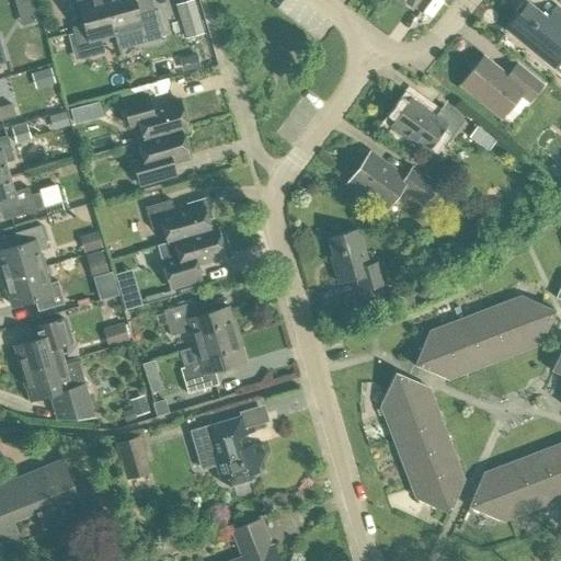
[(114,34),(104,0),(88,0),(77,3),(84,30),(72,33),(80,59),(104,53),(100,37),(114,34)]
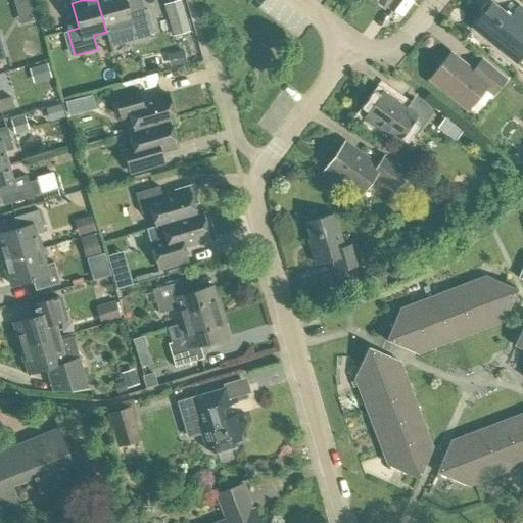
[(124,0),(97,0),(106,32),(130,25),(134,39),(149,34),(143,10),(128,14),(124,0)]
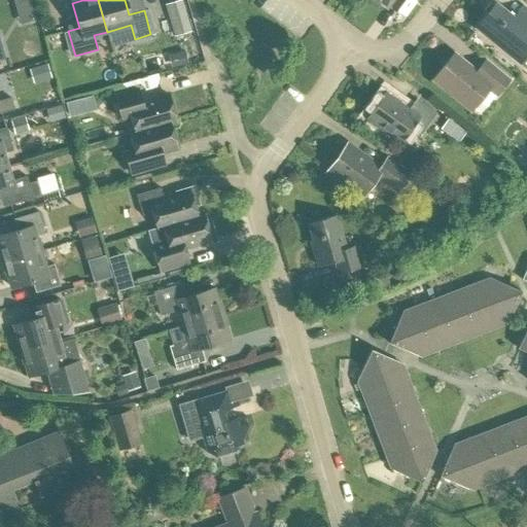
[(180,0),(171,3),(166,4),(165,4),(174,37),(175,37),(180,35),(191,32),(181,0),(180,0)]
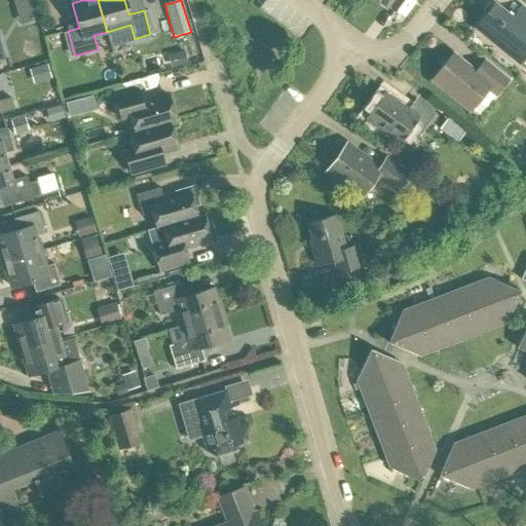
[(371,0),(383,8),(388,0),(371,0)]
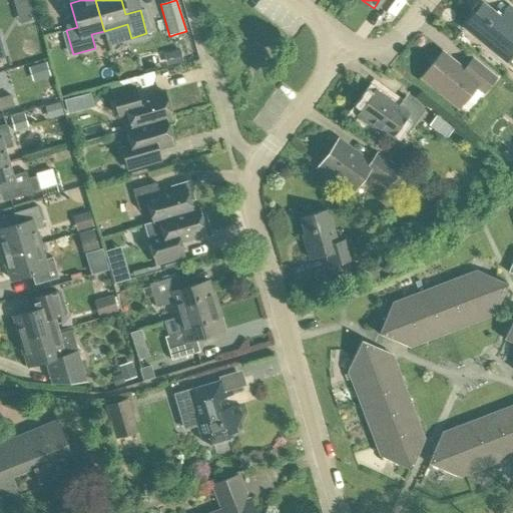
[(512,9),(508,6),(499,17),(482,2),(461,27),(505,62),(512,68),(512,9)]
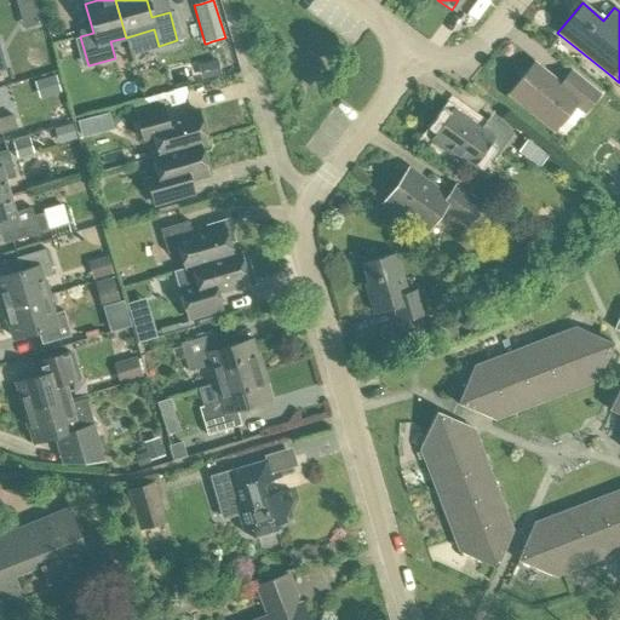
[(57,45),(73,40),(69,28),(53,33),(57,45)]
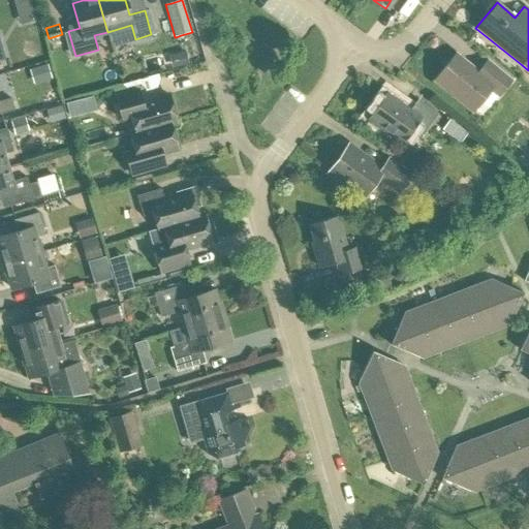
[(162,50),(167,68),(196,61),(191,42),(162,50)]
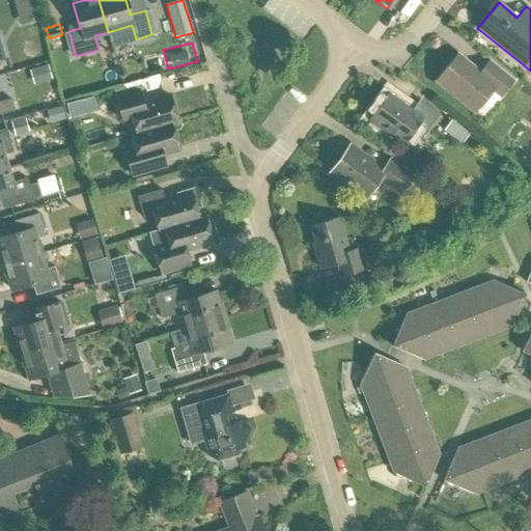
[(480,72),(457,54),(436,81),(474,112),(493,90),(500,96),(513,81),(488,61),(480,72)]
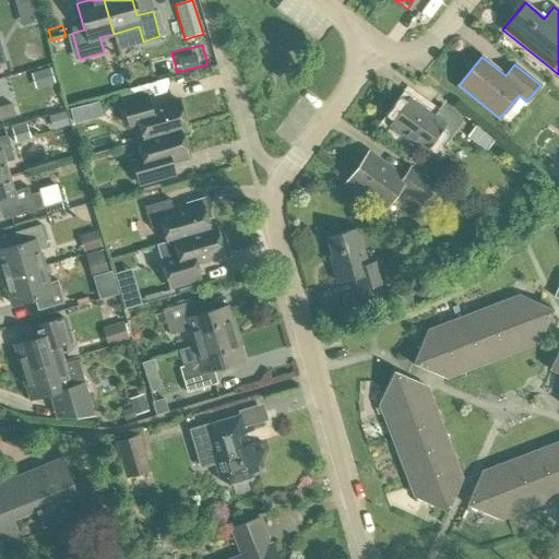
[(50,67),(37,72),(40,86),(55,82),(50,67)]
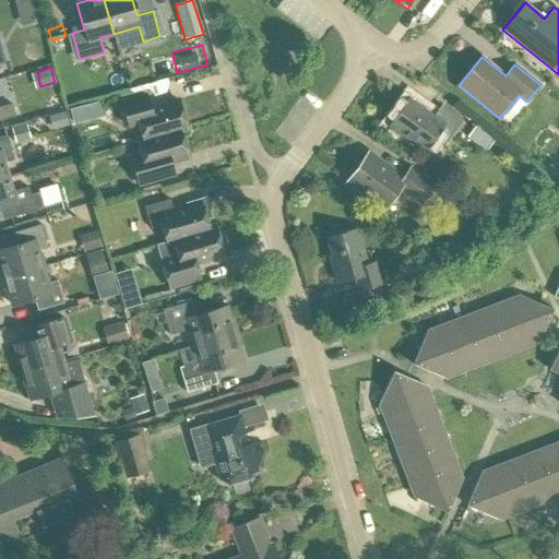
[(143,140),(180,129),(187,128),(179,100),(151,109),(147,96),(121,104),(128,127),(138,123),(143,140)]
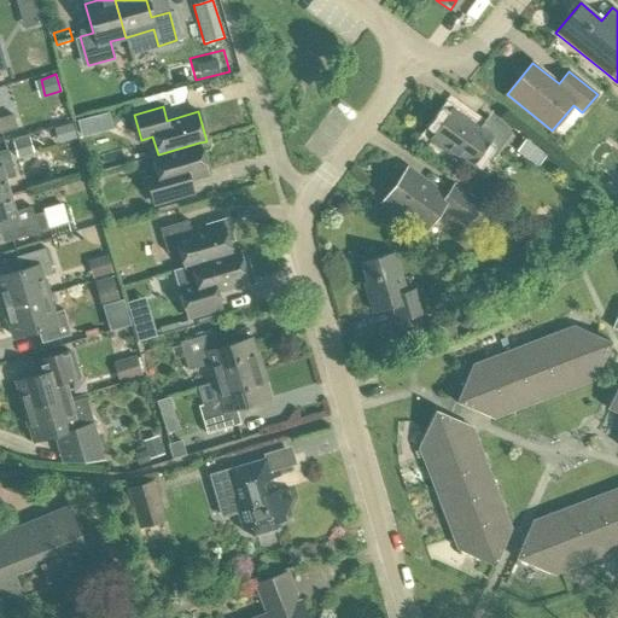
[(478,128),(452,109),(429,140),(468,168),(479,152),(490,161),(511,133),(488,116),(478,128)]
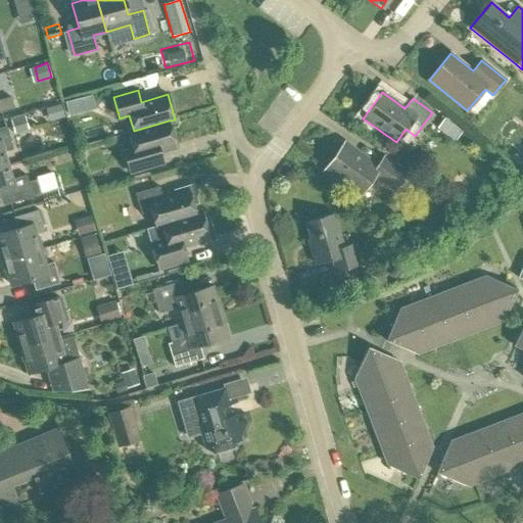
[(64,102),(68,116),(95,109),(92,95),(64,102)]
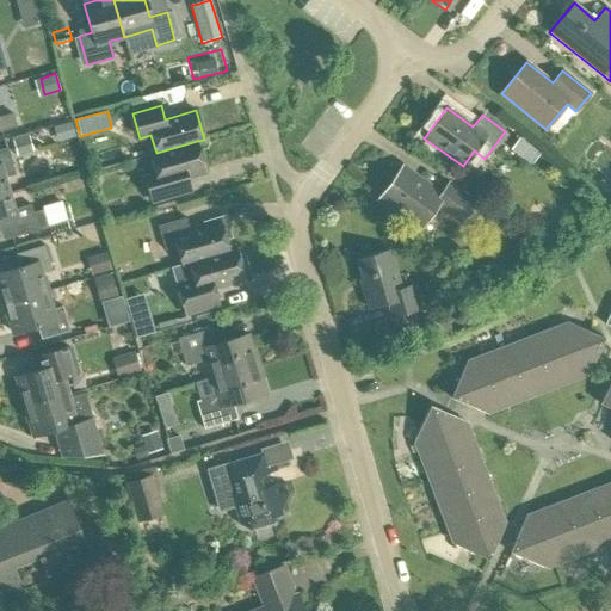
[(0,131),(16,128),(12,113),(0,117),(0,131)]
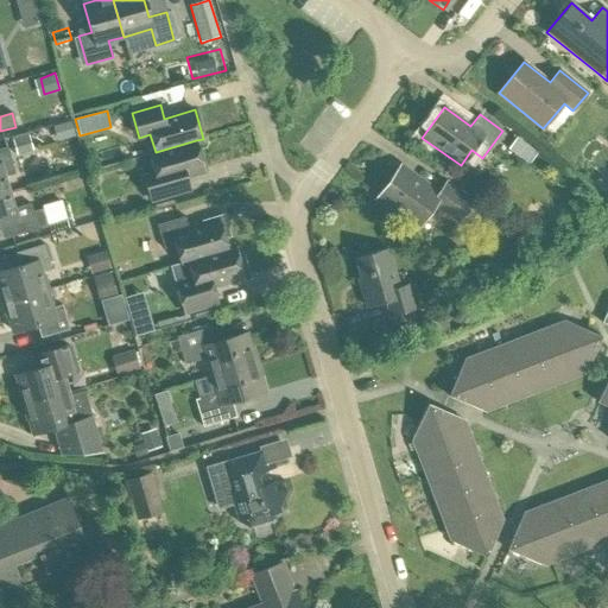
[(57,126),(61,140),(75,137),(70,121),(57,126)]
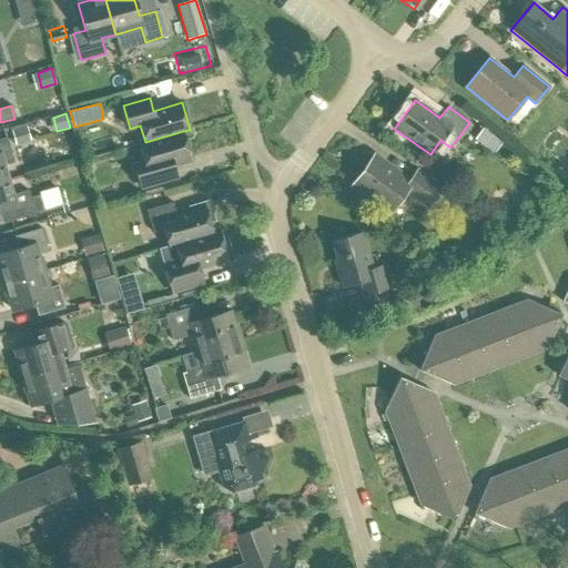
[(14,143),(30,139),(26,125),(11,130),(14,143)]
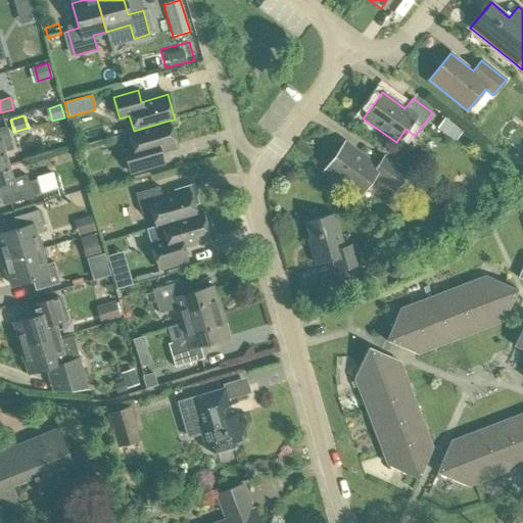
[(452,138),(459,129),(443,117),(436,127),(452,138)]
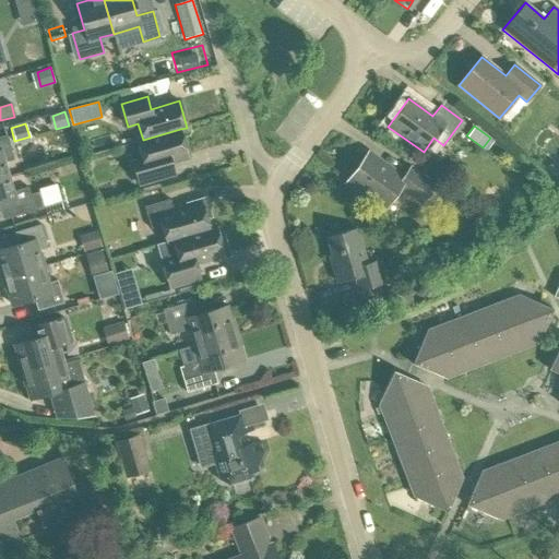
[(132,162),(139,182),(140,188),(177,177),(171,159),(188,155),(180,129),(143,140),(137,142),(142,158),(132,162)]
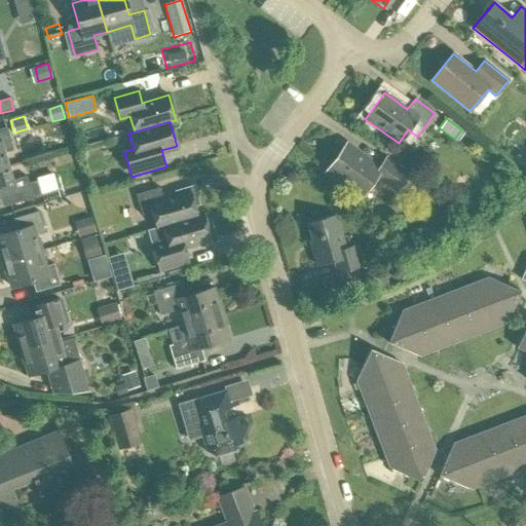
[(0,168),(7,167),(3,154),(12,151),(5,128),(0,129),(0,168)]
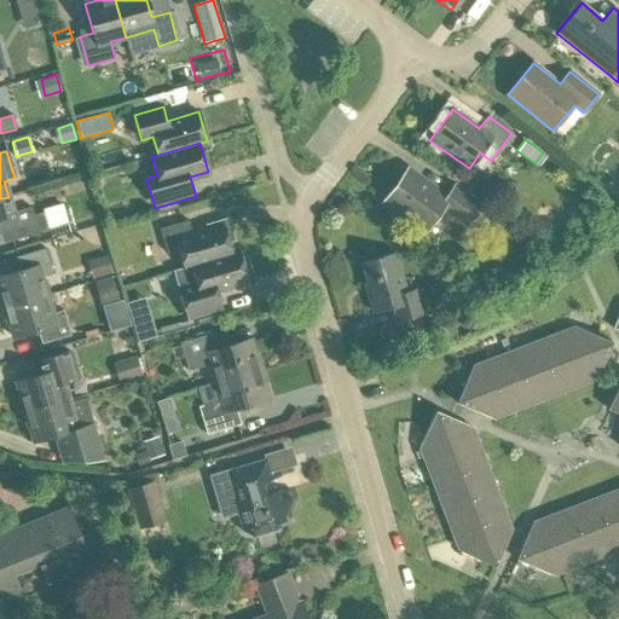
[(445,198),(408,171),(386,201),(424,230),(443,206),(468,224),(480,206),(453,187),(445,198)]
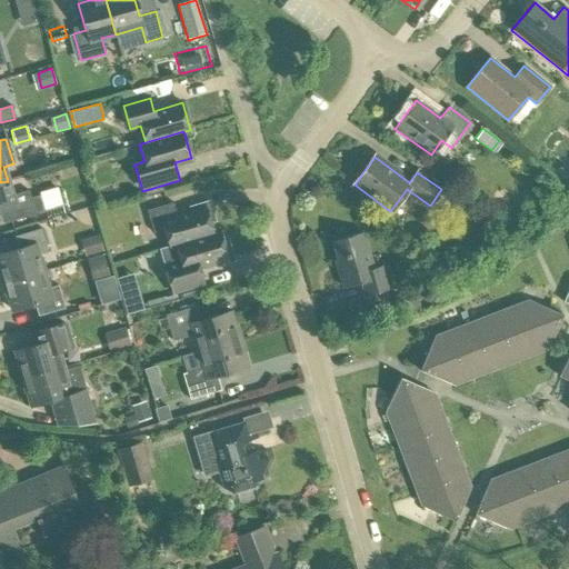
[(8,223),(33,216),(46,212),(40,195),(30,198),(28,190),(12,195),(8,181),(0,182),(0,212),(5,211),(8,223)]
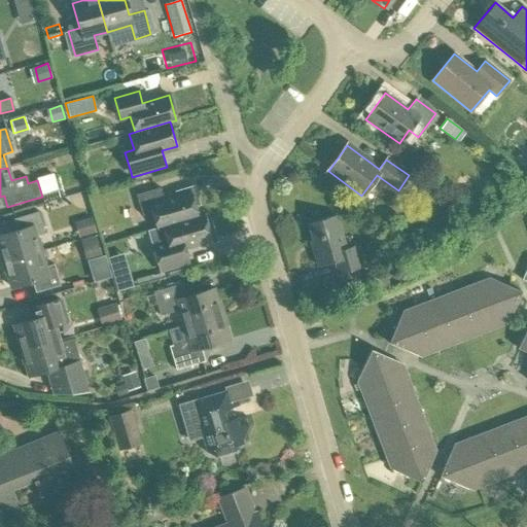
[(58,175),(39,178),(42,196),(61,192),(58,175)]
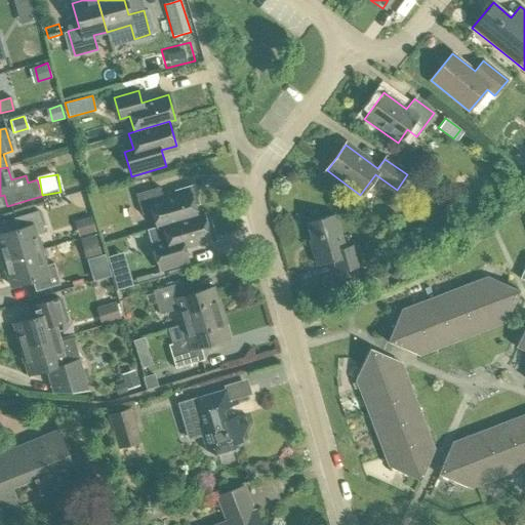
[(157,227),(162,226),(205,212),(204,210),(198,212),(195,203),(199,201),(193,184),(175,190),(176,194),(164,199),(160,187),(136,194),(143,214),(152,212),(157,227)]
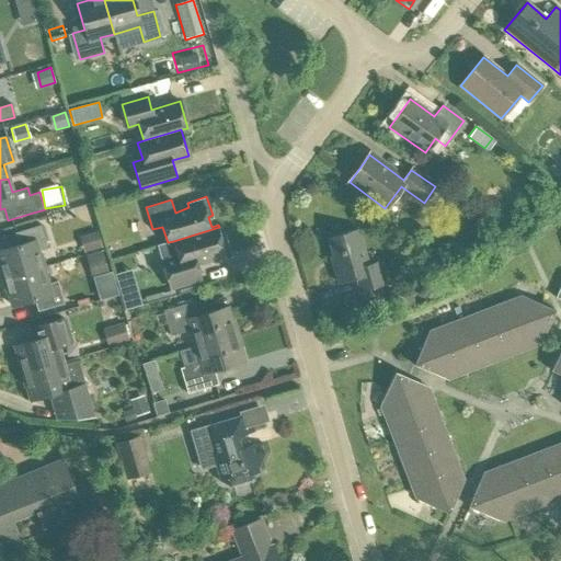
[(465,220),(470,212),(455,201),(448,210),(465,220)]
